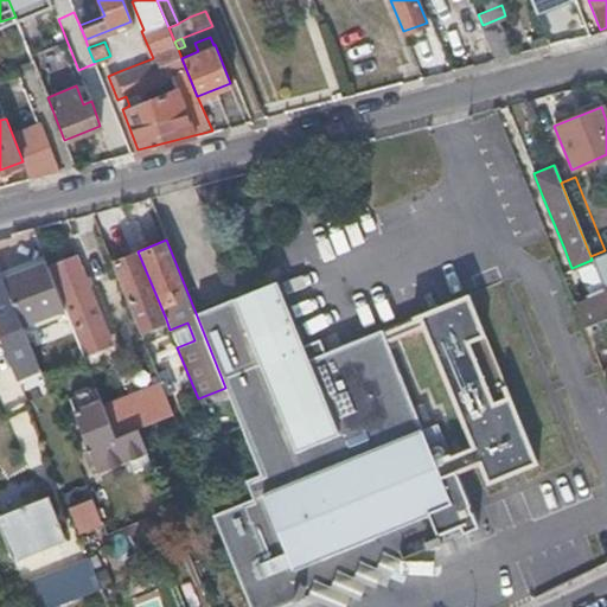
[(138,251),(114,261),(141,328),(166,319),(138,251)]
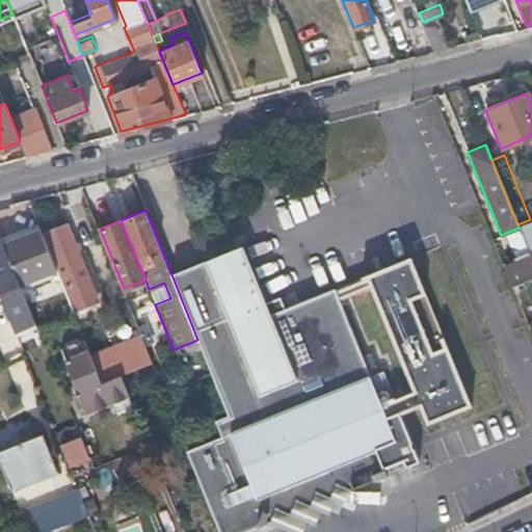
[(513,263),(503,267),(511,286),(531,276),(531,260),(529,254),(528,250),(526,244),(519,228),(506,233),(510,242),(516,259),(512,260),(513,263)]
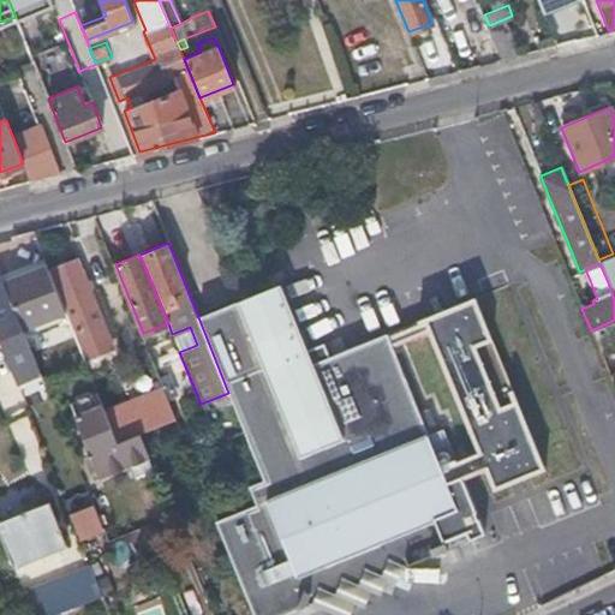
[(19,275),(4,281),(23,330),(66,312),(51,276),(46,264),(30,270),(33,275),(21,280),(19,275)]
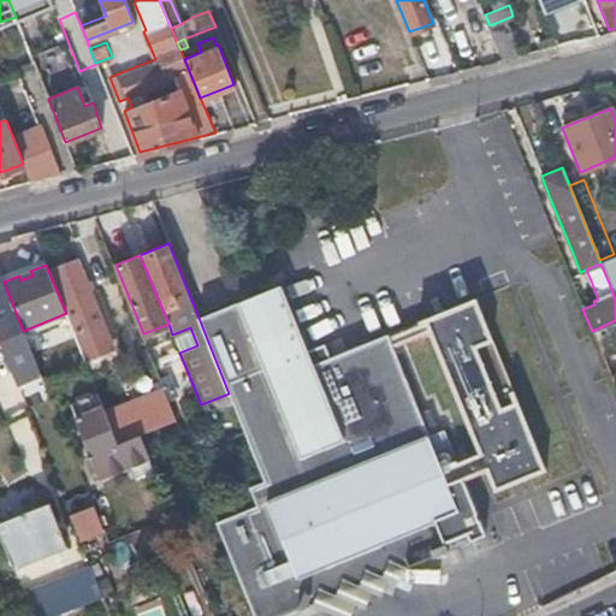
[(80,266),(51,277),(66,313),(71,326),(86,362),(113,350),(80,266)]
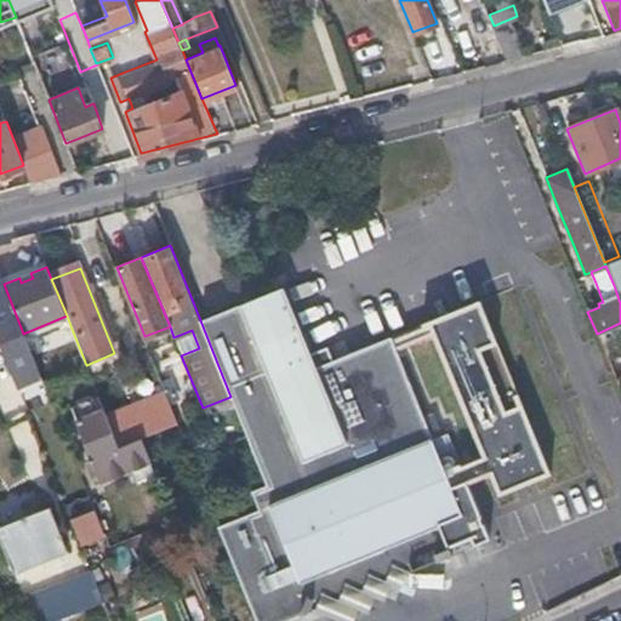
[(30,273),(20,278),(21,283),(33,278),(30,273)]
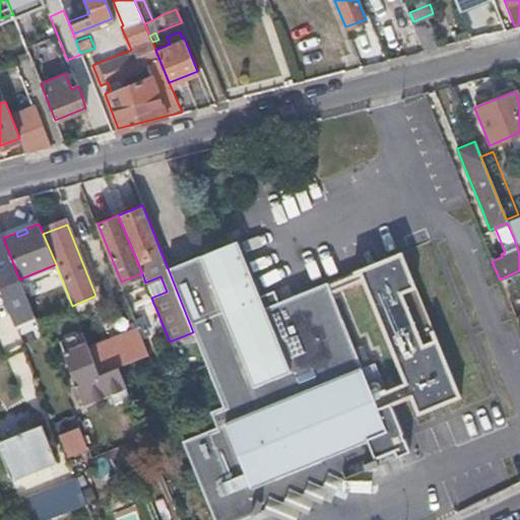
[(159,382),(214,519),(237,519),(257,512),(262,501),(259,499),(257,495),(276,486),(284,491),(295,488),(325,474),(323,468),(338,462),(344,476),(378,463),(376,457),(379,455),(390,451),(394,449),(396,455),(409,450),(391,404),(385,388),(374,362),(362,367),(331,293),(326,281),(291,296),(277,301),(273,289),(260,295),(237,239),(168,268),(193,332),(199,348),(205,363),(182,373),(159,382)]
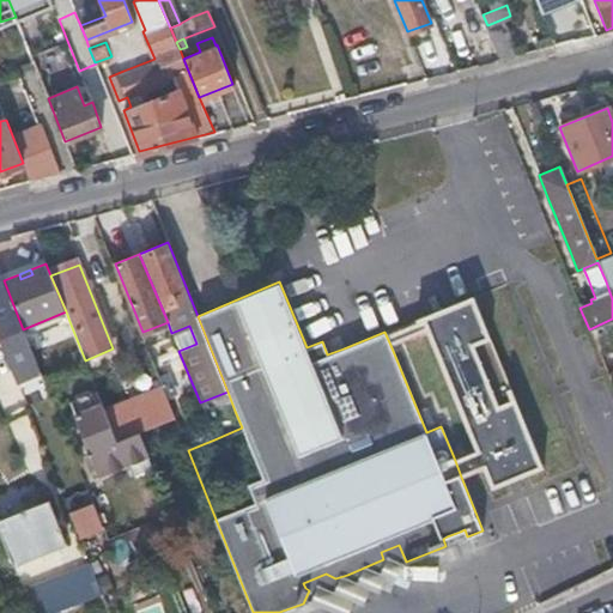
[(386,332),(384,332),(390,345),(428,329),(477,448),(454,457),(461,477),(484,467),(492,487),(542,467),(473,296),(417,319),(417,320),(388,333),(386,332)]
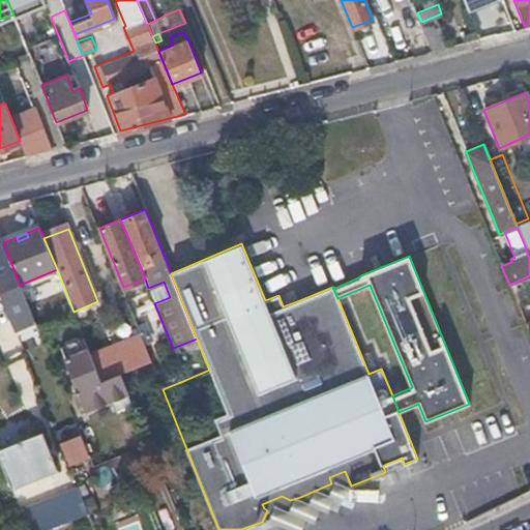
[(0,291),(24,353),(40,347),(32,328),(25,331),(20,319),(29,316),(13,274),(6,277),(0,263),(0,291)]
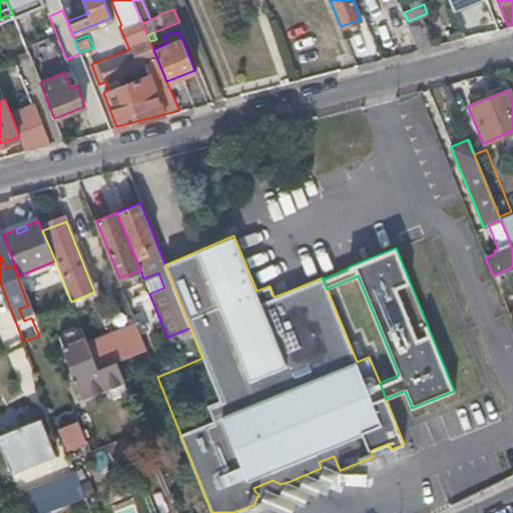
[(143,279),(149,294),(164,288),(158,273),(143,279)]
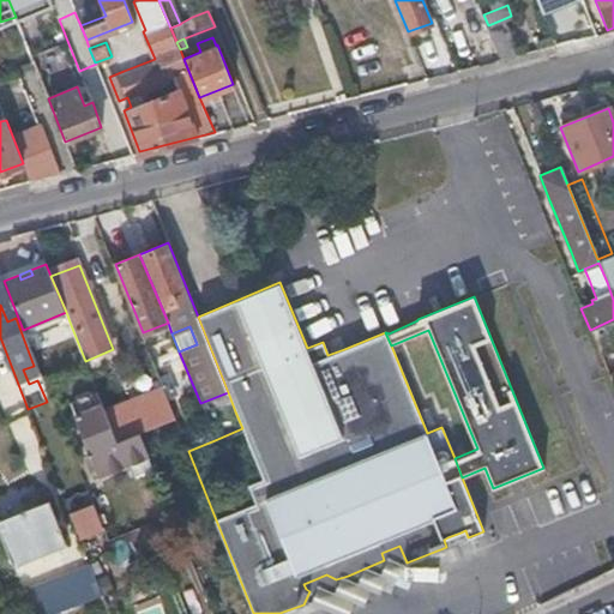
[(76,395),(76,396),(96,449),(116,441),(97,391),(94,392),(89,390),(76,395)]
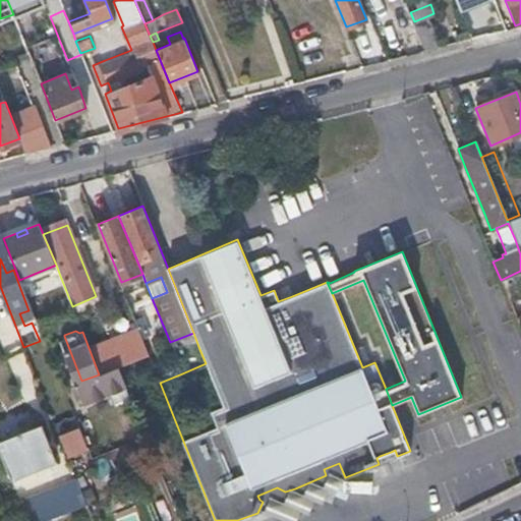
[(81,381),(64,336),(63,339),(60,340),(83,402),(125,386),(118,367),(81,382),(81,381)]
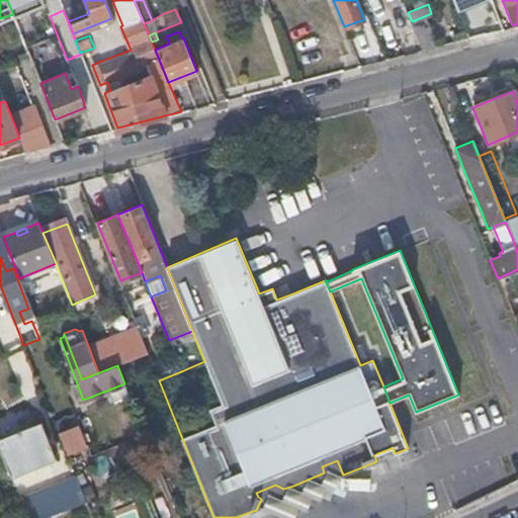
[(55,421),(59,433),(78,426),(73,414),(55,421)]
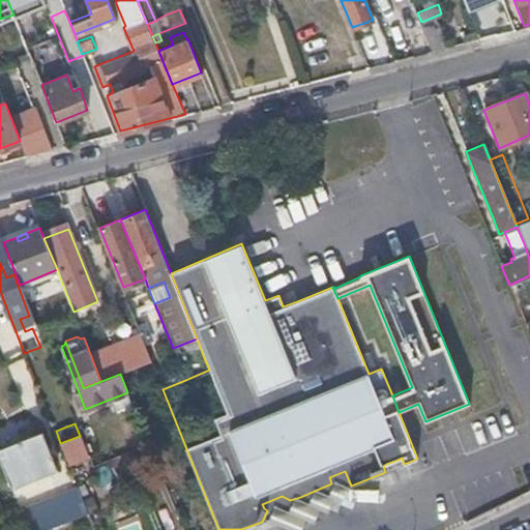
[(0,459),(11,489),(57,470),(41,432),(0,448),(0,459)]
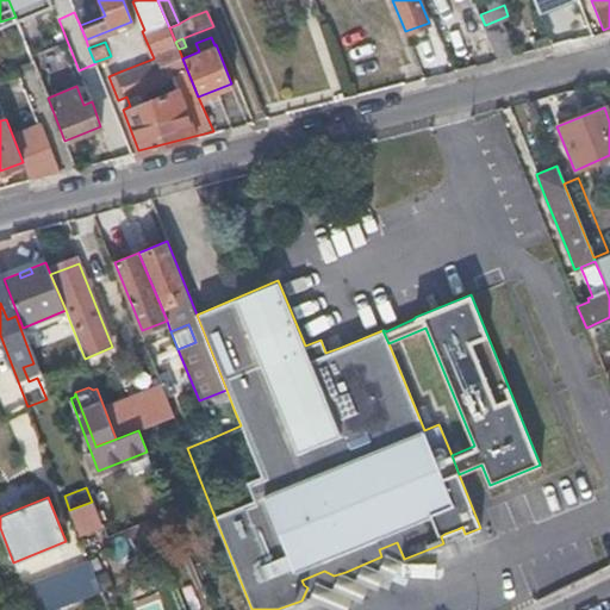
[(69,510),(80,534),(101,524),(98,516),(92,502),(69,510)]
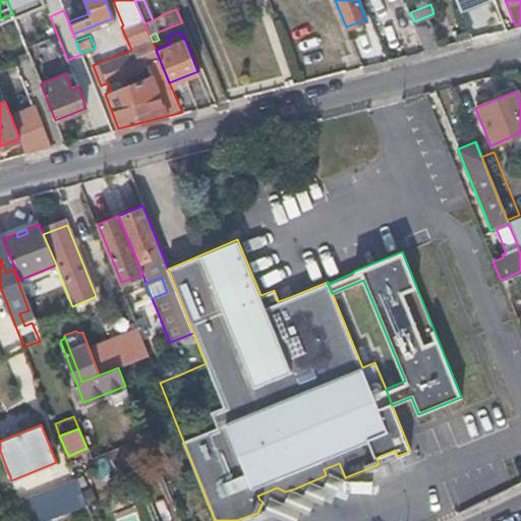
[(392,455),(391,452),(380,456),(381,460),(392,455)]
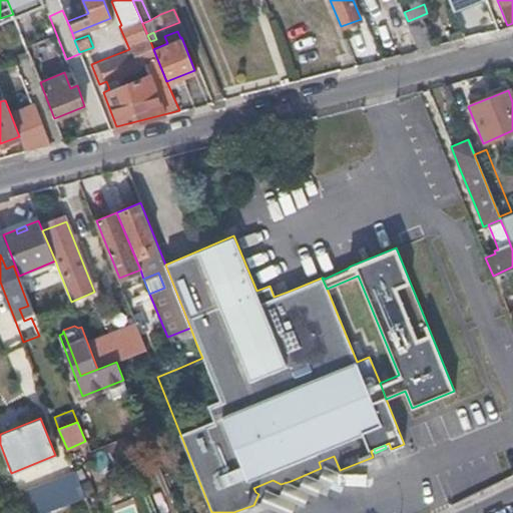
[(259,494),(253,505),(340,470),(334,456),(319,462),(321,468),(291,481),(281,484),(273,480),(253,488),(255,492),(259,494)]
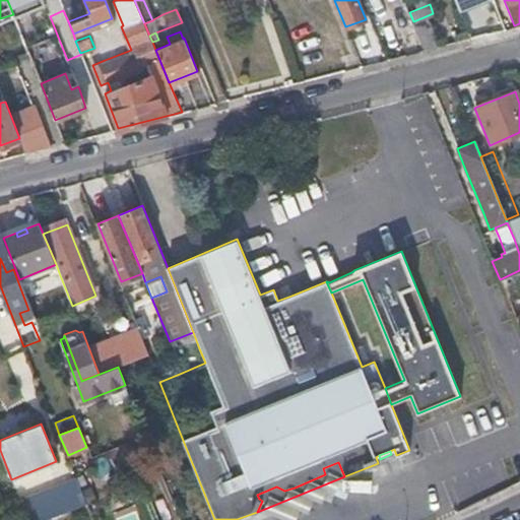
[(76,477),(23,499),(31,519),(46,519),(87,504),(76,477)]
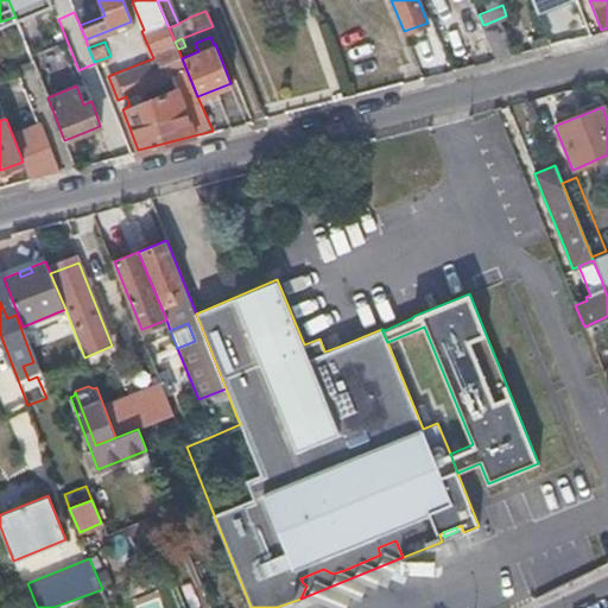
[(109,607),(102,589),(54,607),(109,607)]
